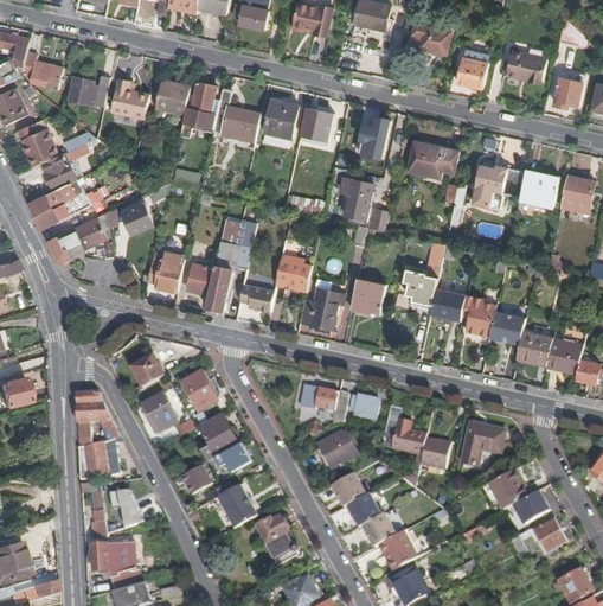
[(159,0),(158,11),(165,13),(167,5),(167,0),(159,0)]
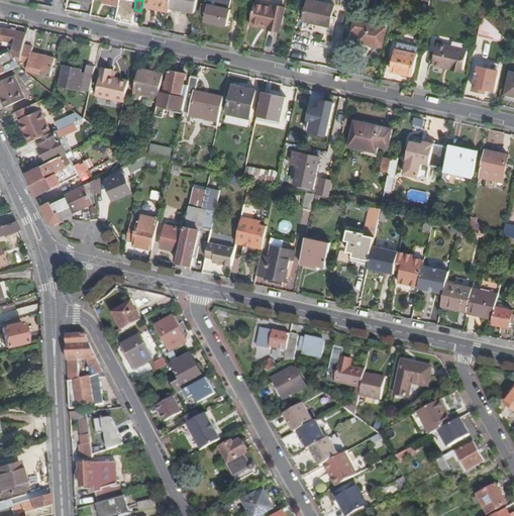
[(142,0),(142,4),(152,7),(155,5),(167,8),(168,5),(169,0),(142,0)]
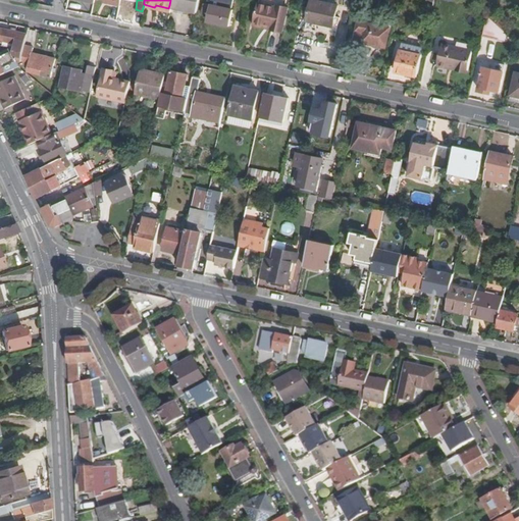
[(170,0),(169,5),(194,11),(196,0),(170,0)]
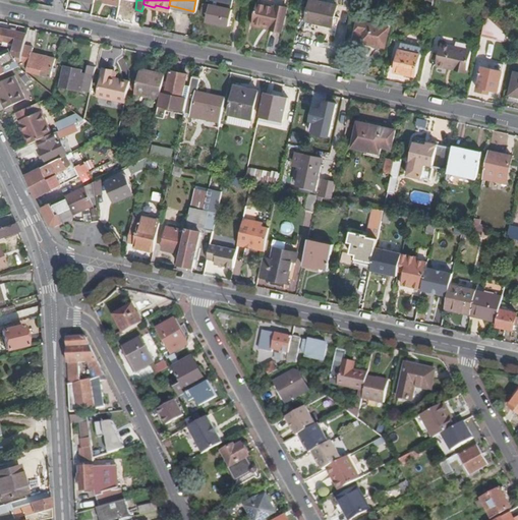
[(308,0),(304,19),(330,25),(335,5),(313,0),(308,0)]
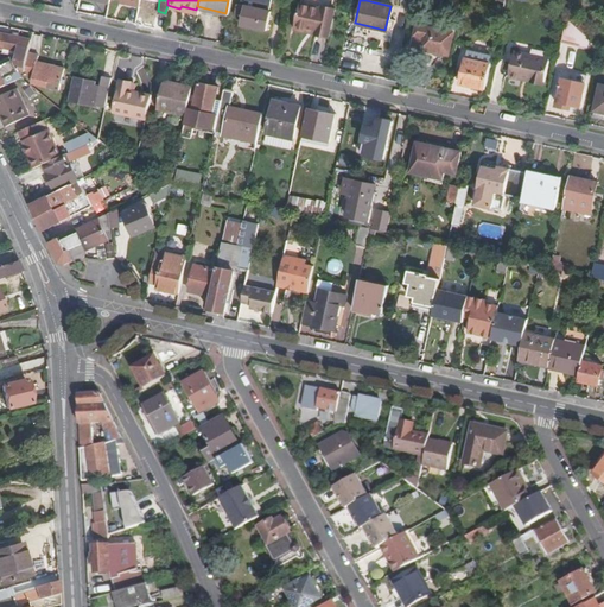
[(239,24),(264,30),(268,10),(235,2),(233,13),(241,16),(239,24)]
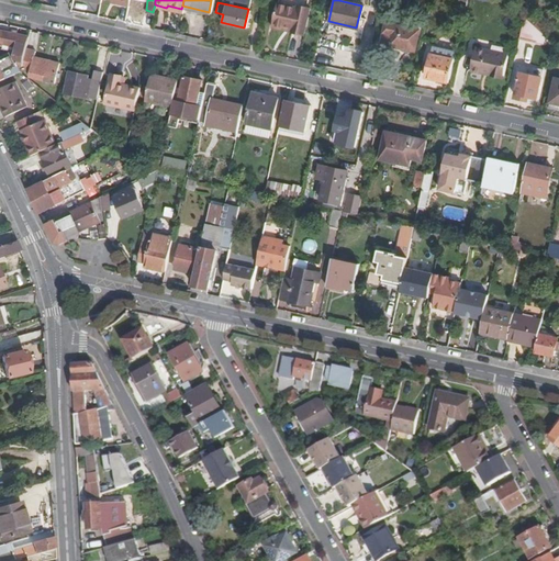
[(275,4),(270,26),(289,30),(289,33),(300,36),(306,9),(302,8),(294,6),(293,9),(275,4)]
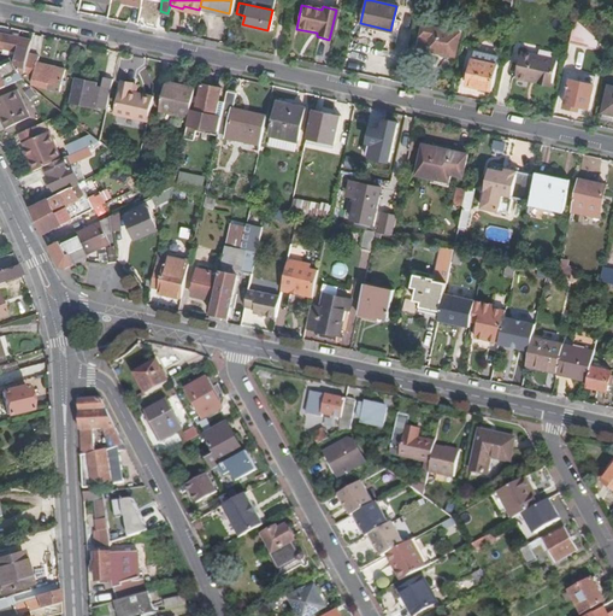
[(458,31),(423,24),(418,42),(428,45),(428,48),(453,54),(458,31)]
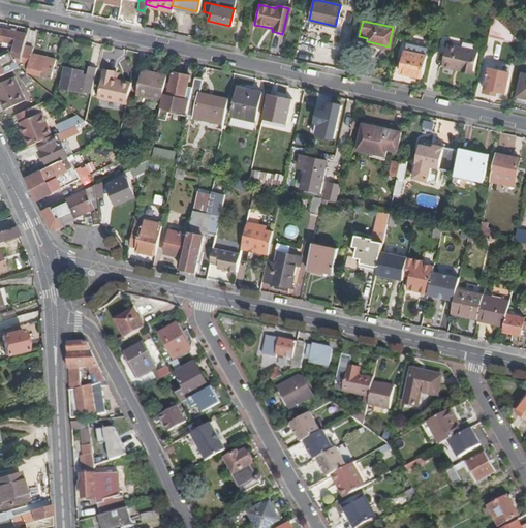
[(0,73),(17,65),(16,62),(19,60),(22,45),(25,33),(0,28),(0,38),(11,41),(10,48),(5,47),(0,50),(0,73)]
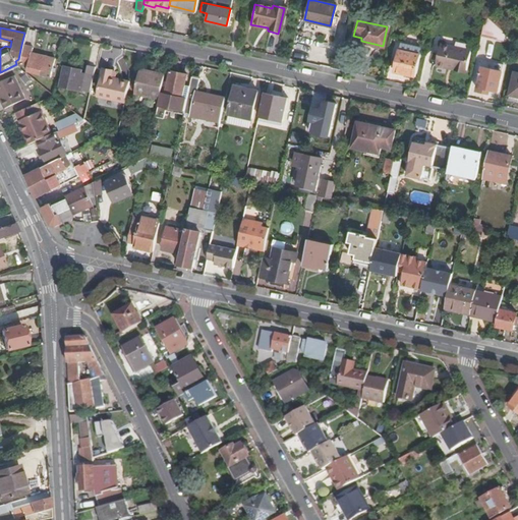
[(413,75),(420,46),(399,41),(393,70),(413,75)]
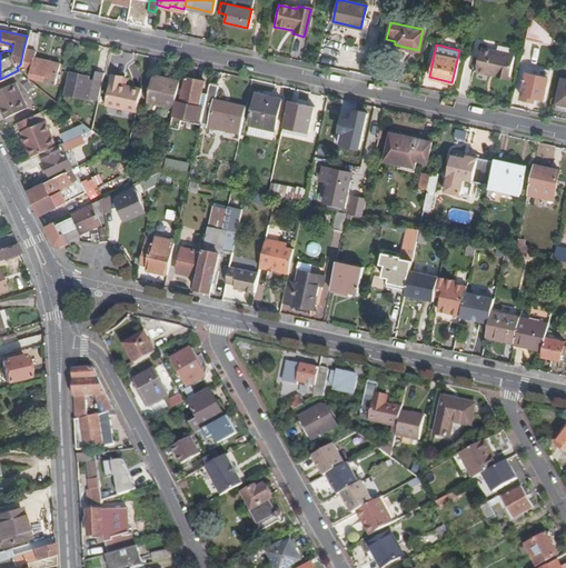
[(495,76),(507,78),(513,55),(479,47),(475,68),(495,73),(495,76)]
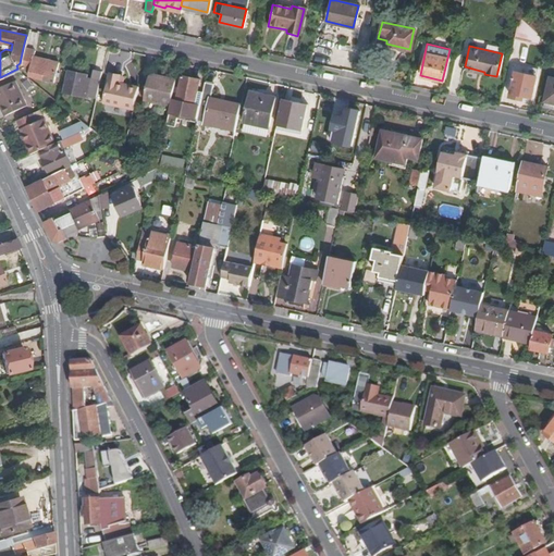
[(23,48),(20,63),(19,66),(27,69),(25,75),(50,82),(56,61),(31,54),(32,50),(23,48)]
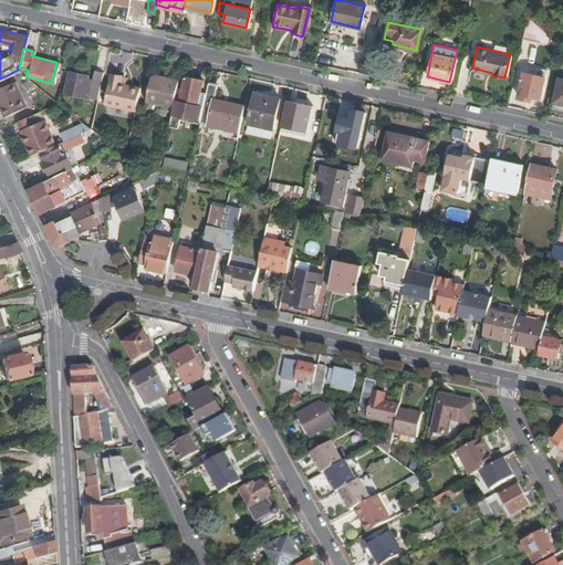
[(68,70),(62,92),(81,96),(83,90),(77,89),(81,73),(68,70)]
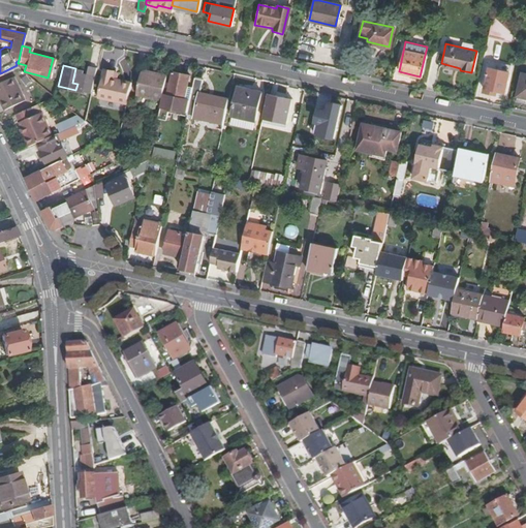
[(493,93),(494,89),(502,91),(507,72),(488,68),(483,90),(493,93)]
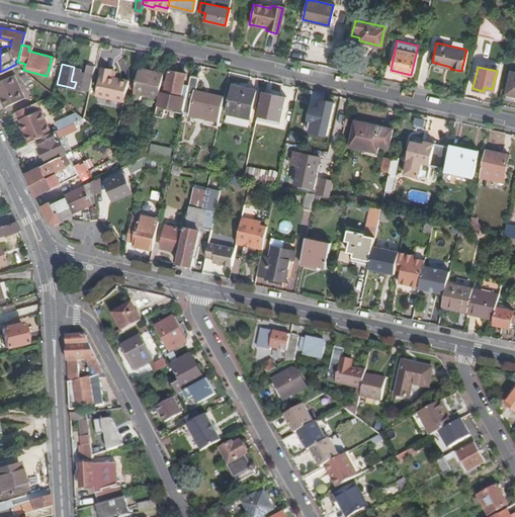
[(116,101),(119,102),(125,81),(107,76),(108,71),(99,69),(92,95),(95,96),(116,101)]
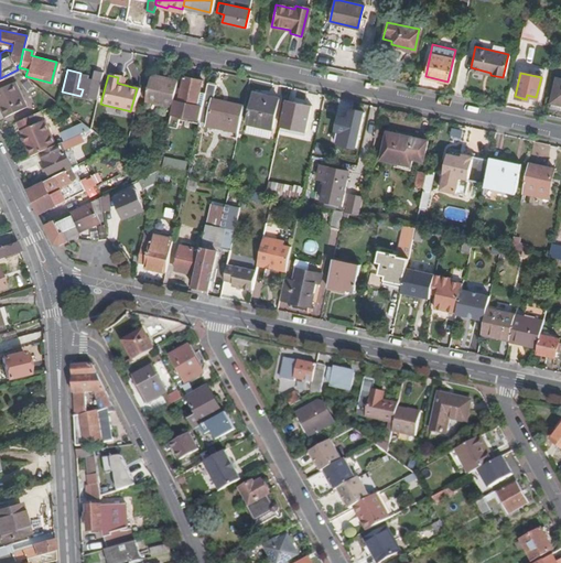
[(142,100),(170,107),(171,100),(175,80),(165,78),(164,82),(148,77),(142,100)]
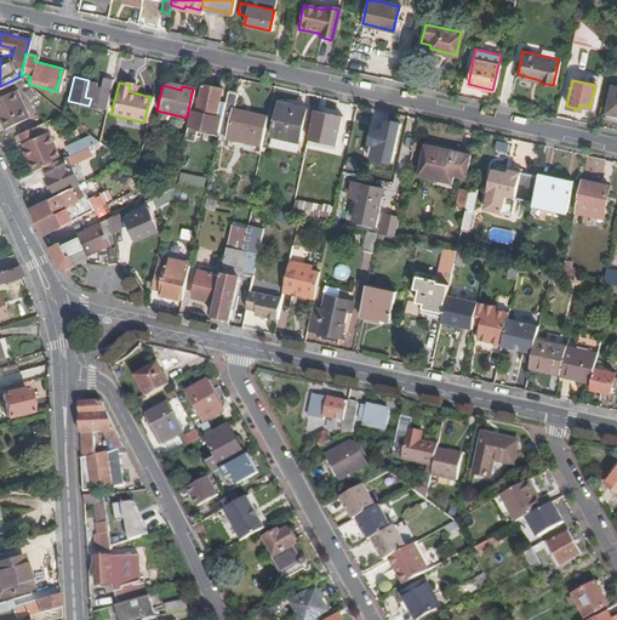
[(187,118),(184,126),(217,134),(220,119),(215,117),(221,90),(200,85),(194,113),(188,111),(187,118)]
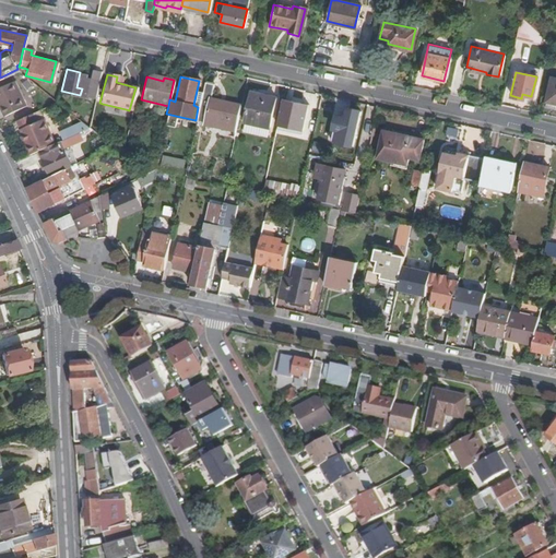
[(555,78),(547,76),(543,101),(555,103),(555,78)]
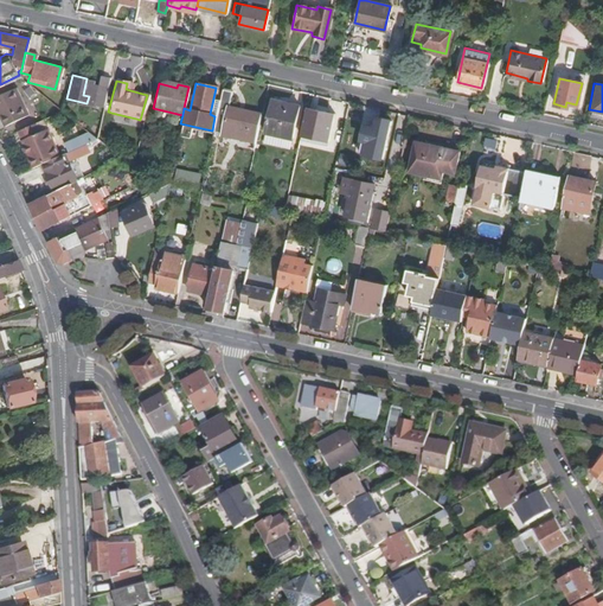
[(27,113),(14,85),(0,93),(0,116),(4,125),(27,113)]
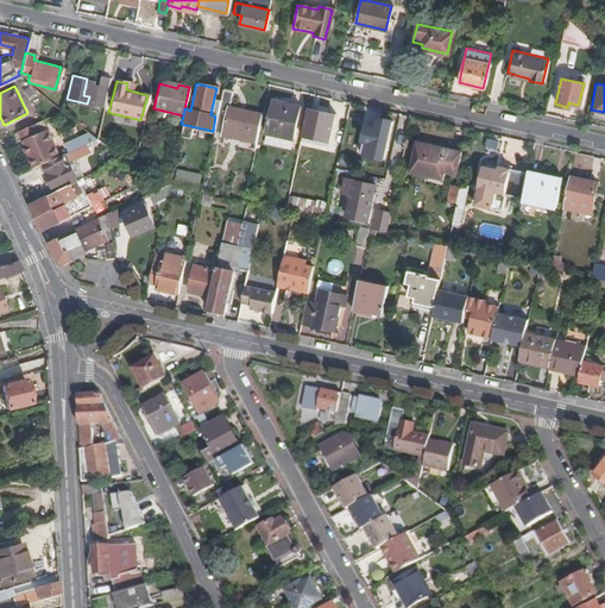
[(213,131),(212,133),(254,143),(260,116),(243,111),(241,116),(227,113),(231,96),(220,94),(215,117),(213,131)]
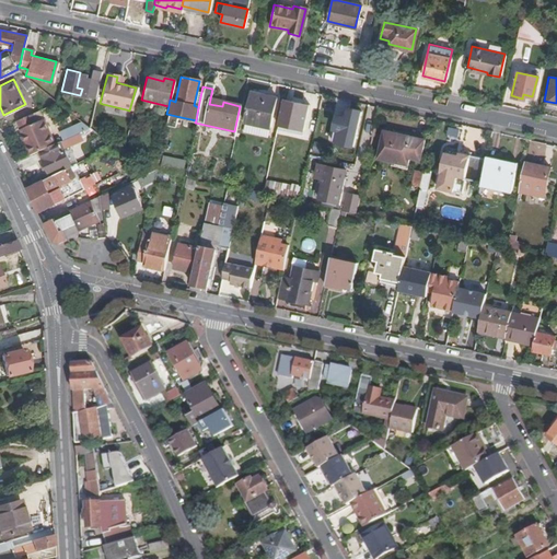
[(243,123),(267,128),(275,99),(250,93),(243,123)]
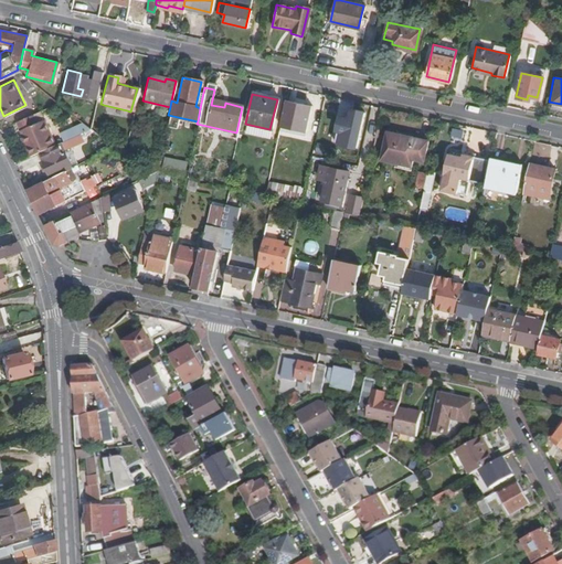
[(309,106),(284,100),(278,126),(304,131),(309,106)]
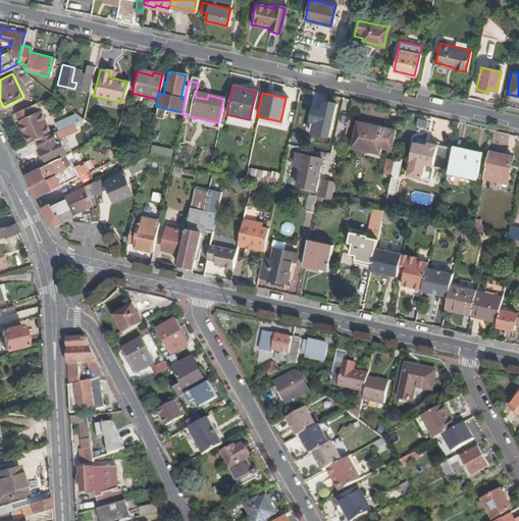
[(63,125),(70,122),(66,115),(61,117),(50,99),(43,103),(57,128),(63,125)]
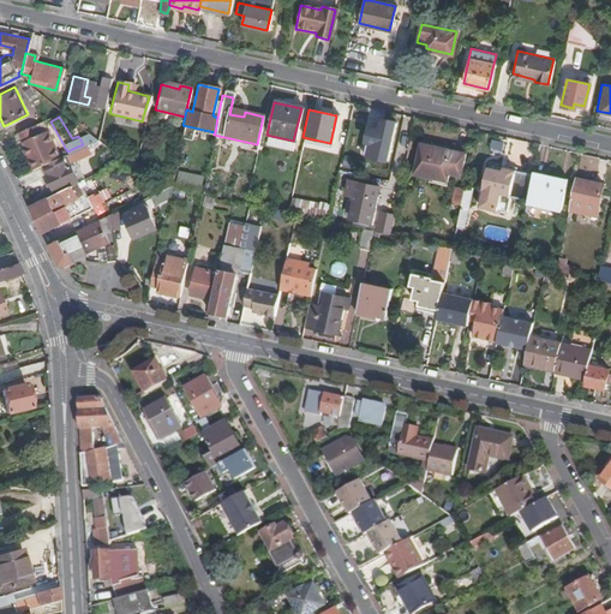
[(364,141),(366,142),(364,156),(382,160),(385,145),(387,145),(391,121),(366,117),(365,123),(366,127),(364,141)]
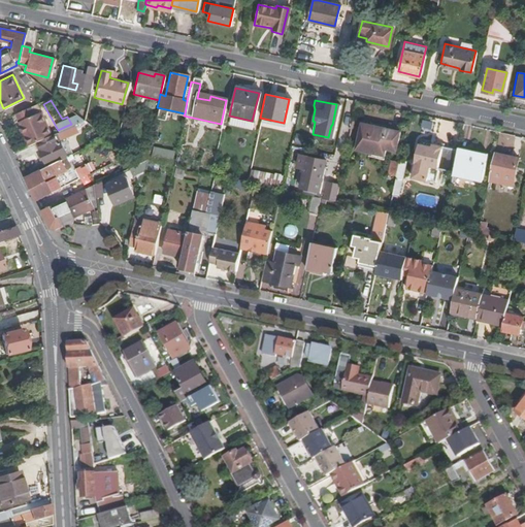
[(29,105),(14,111),(23,129),(20,130),(26,143),(35,139),(50,133),(39,109),(32,112),(29,105)]
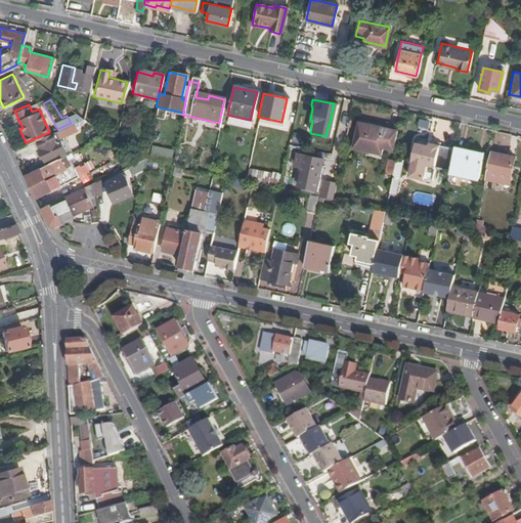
[(71,123),(63,126),(66,129),(69,128),(70,130),(78,126),(76,121),(71,123)]
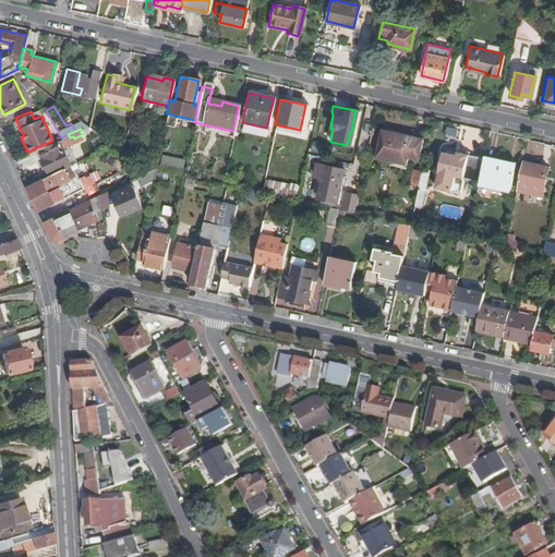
[(389,160),(402,162),(403,156),(415,159),(420,138),(379,129),(374,157),(387,160),(389,160)]
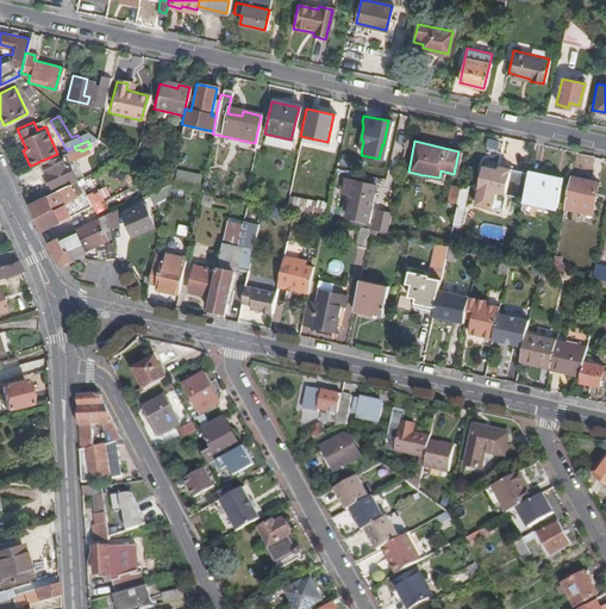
[(57,154),(41,161),(52,186),(74,176),(63,151),(57,154)]
